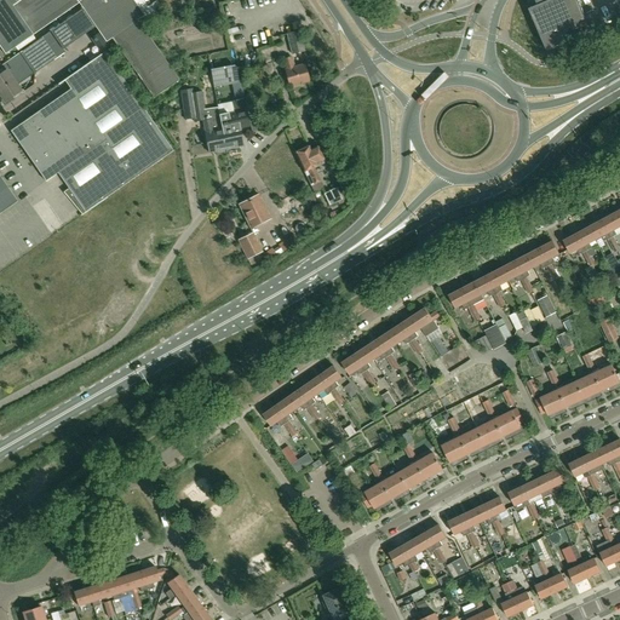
[(79,4),(78,3),(75,0),(0,0),(0,47),(5,55),(79,4)]
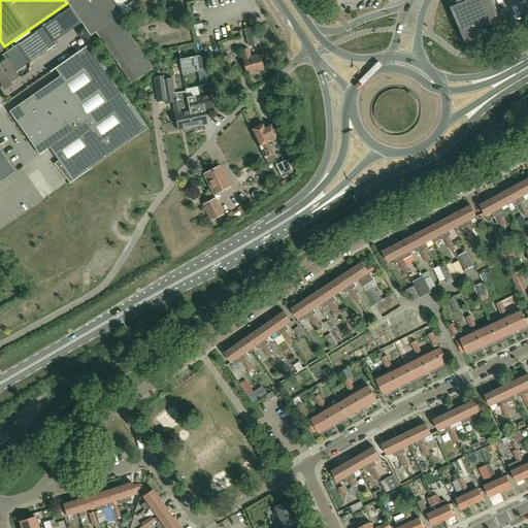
[(69,0),(66,2),(67,3),(85,28),(88,34),(90,36),(95,33),(130,84),(153,68),(117,17),(122,13),(112,0),(69,0)]
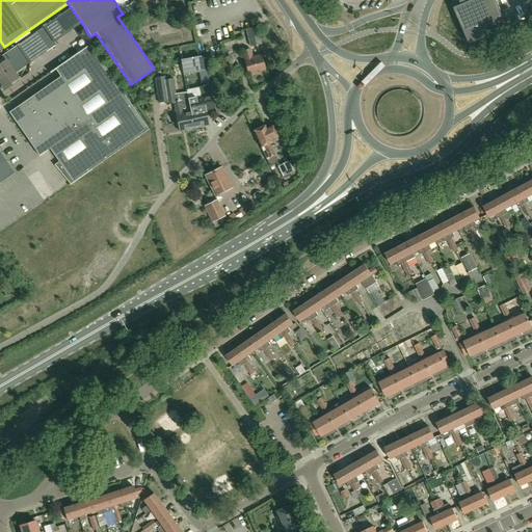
[(460,2),(452,5),(469,44),(508,27),(496,0),(463,0),(461,1),(460,1),(460,2)]
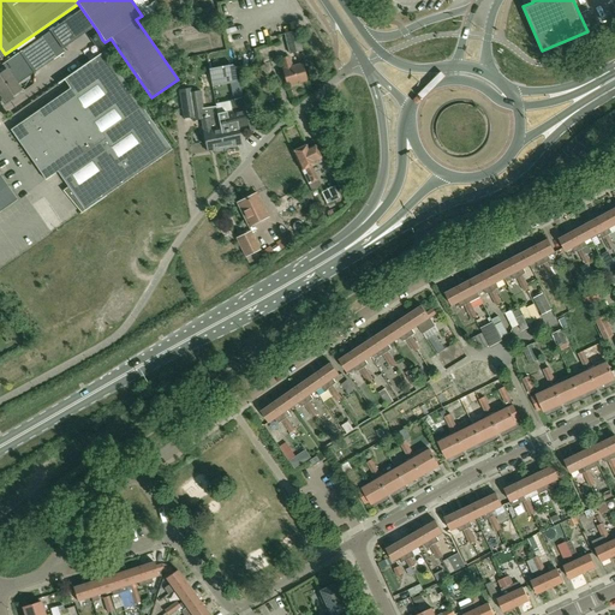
[(73,29),(67,19),(1,65),(5,71),(0,75),(0,99),(4,105),(13,99),(11,96),(21,90),(11,77),(28,65),(34,73),(64,52),(57,41),(73,29)]
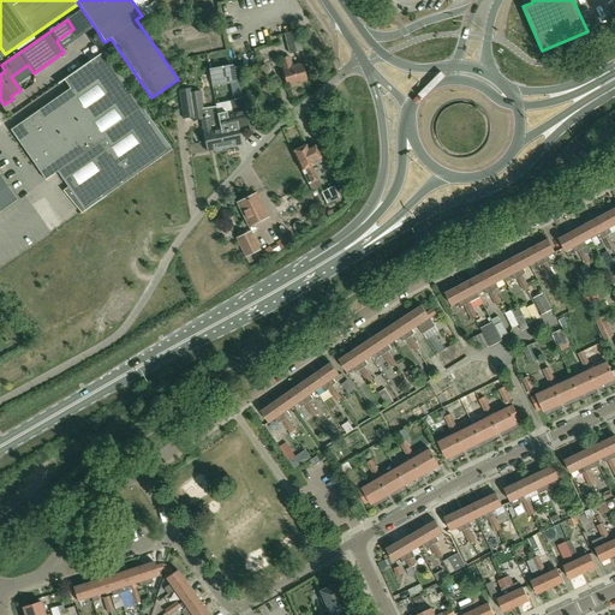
[(302,52),(298,31),(285,34),(290,54),(302,52)]
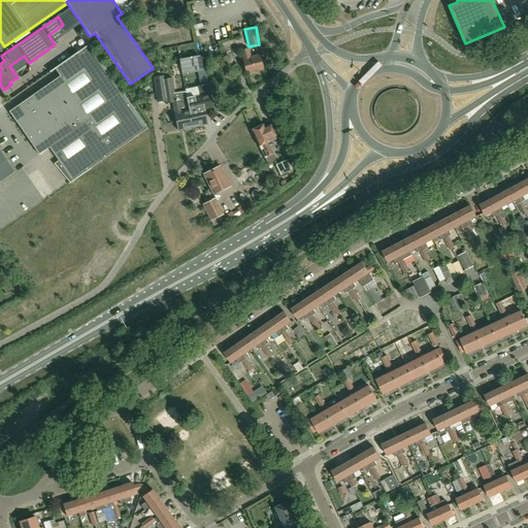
[(85,28),(77,33),(81,38),(88,34),(85,28)]
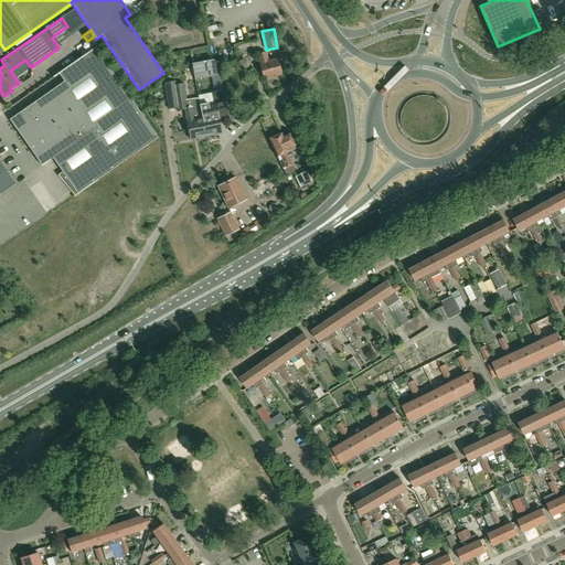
[(96,50),(95,48),(59,74),(64,82),(9,119),(41,166),(52,158),(62,172),(76,194),(73,196),(74,198),(96,181),(158,138),(134,103),(96,50)]
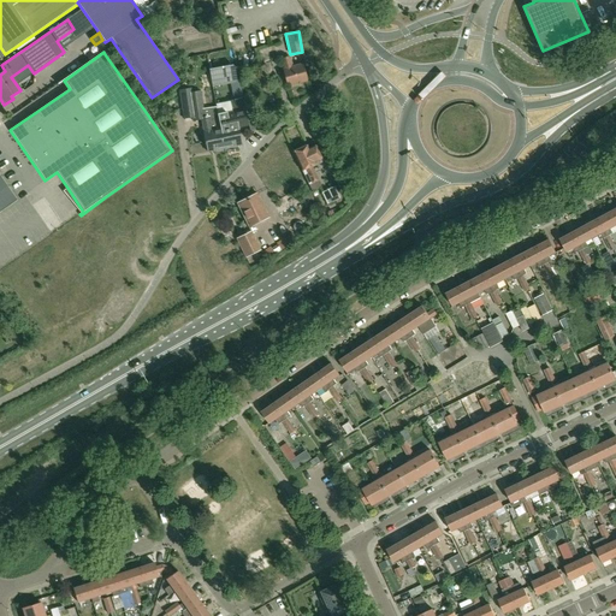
[(288,87),(307,82),(302,64),(292,66),(290,57),(280,59),(288,87)]
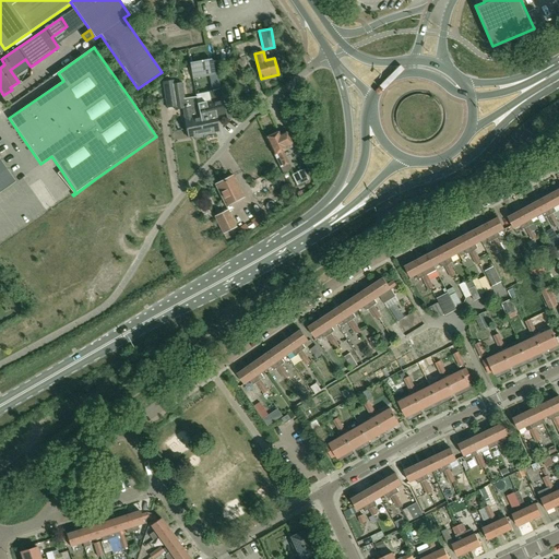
[(214,75),(212,61),(190,64),(192,79),(214,75)]
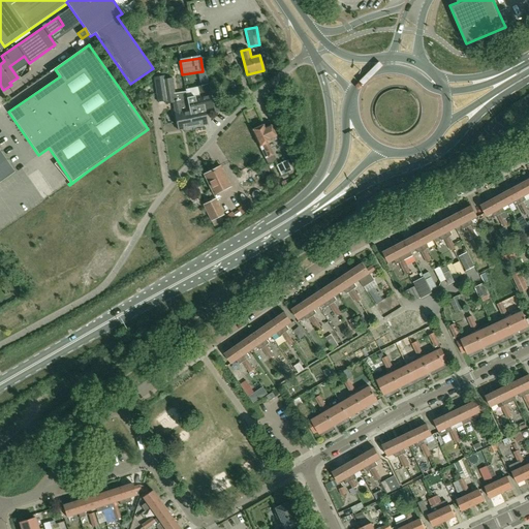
[(187,99),(187,98),(185,92),(175,94),(173,79),(164,80),(164,76),(154,78),(158,102),(165,101),(165,104),(173,102),(175,113),(175,114),(178,130),(192,127),(187,99)]
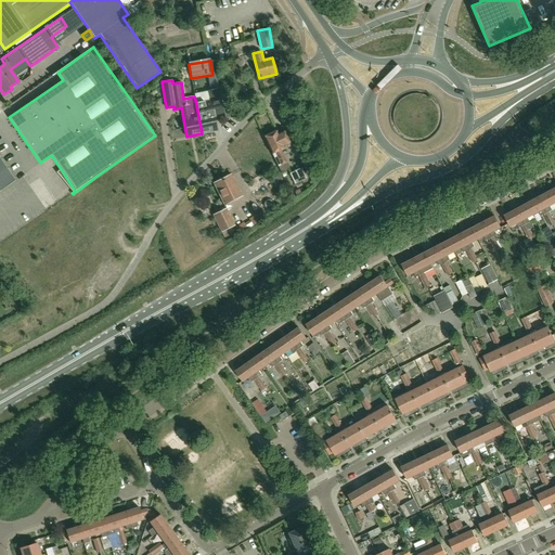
[(223,114),(220,99),(203,102),(196,103),(196,104),(202,133),(218,130),(215,116),(223,114)]
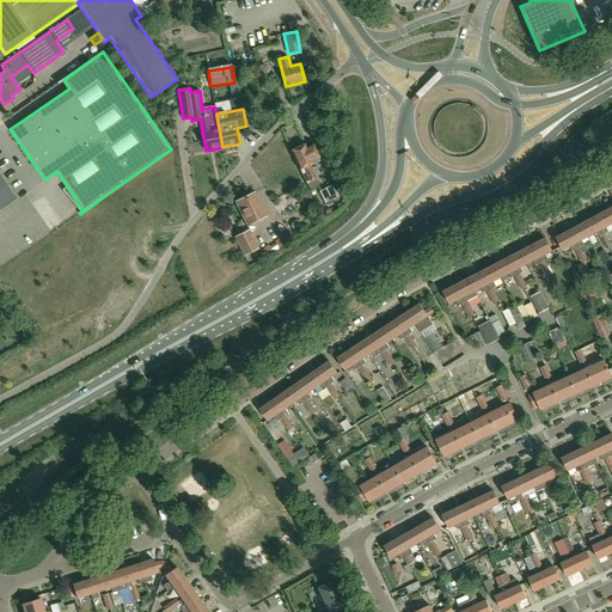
[(310,190),(319,185),(310,165),(313,164),(313,161),(318,159),(312,145),(306,147),(305,145),(292,151),(310,190)]
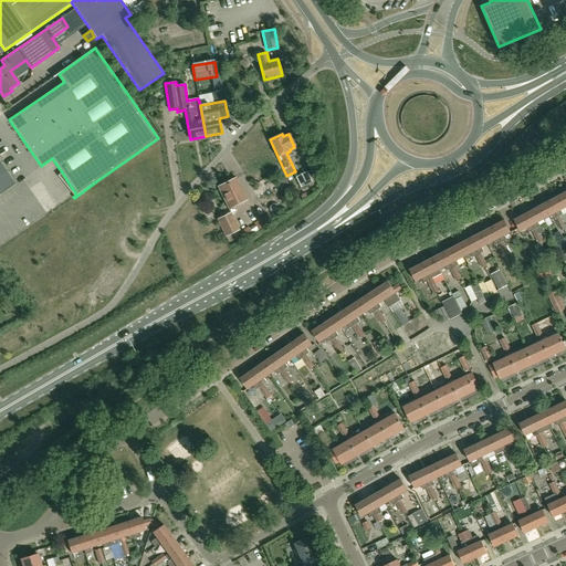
[(0,161),(0,195),(16,184),(0,161)]
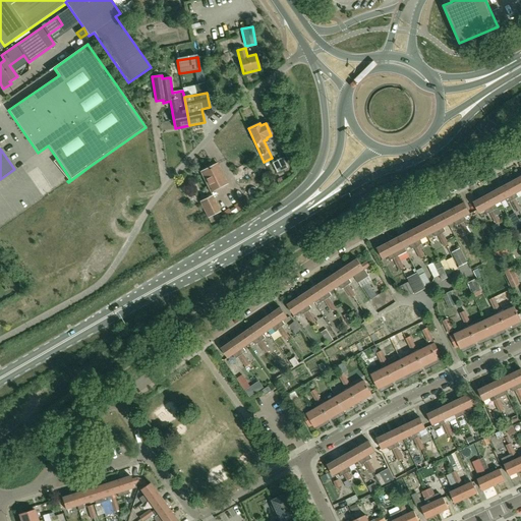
[(267,172),(259,158),(252,161),(258,176),(267,172)]
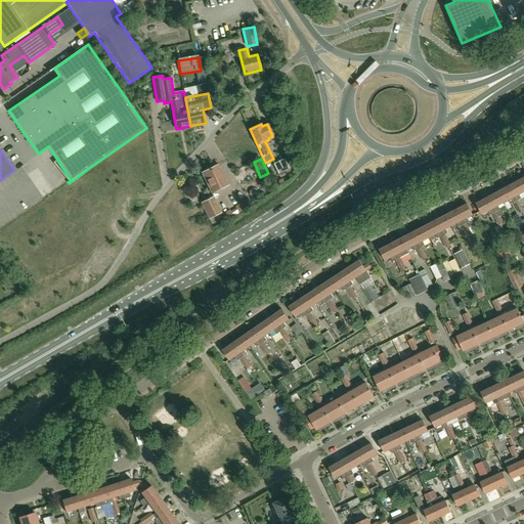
[(289,169),(285,159),(273,164),(277,174),(289,169)]
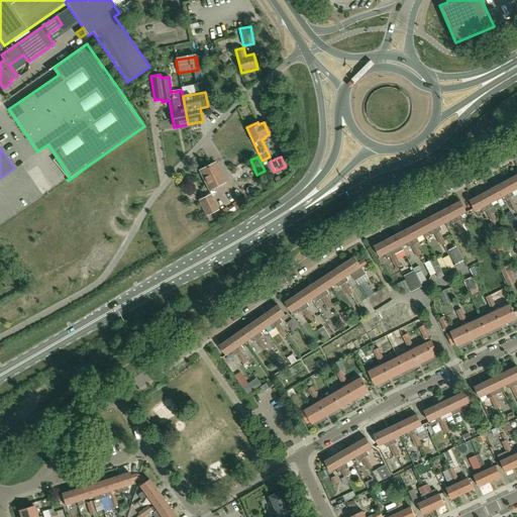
[(208,191),(225,182),(216,163),(199,172),(208,191)]
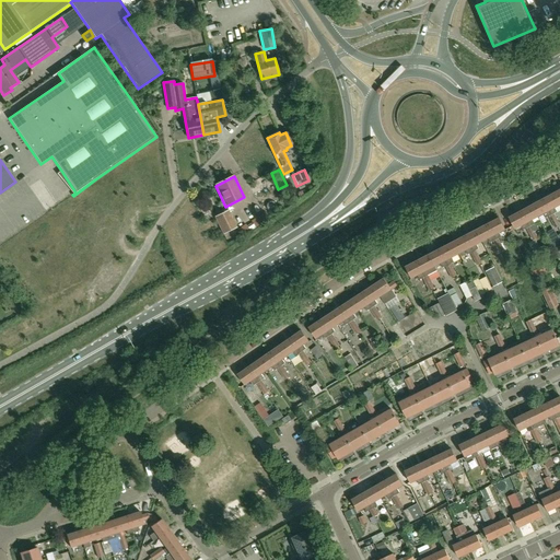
[(559,205),(559,203),(555,194),(543,199),(551,216),(549,217),(552,222),(557,220),(553,213),(558,212),(556,208),(559,205)]
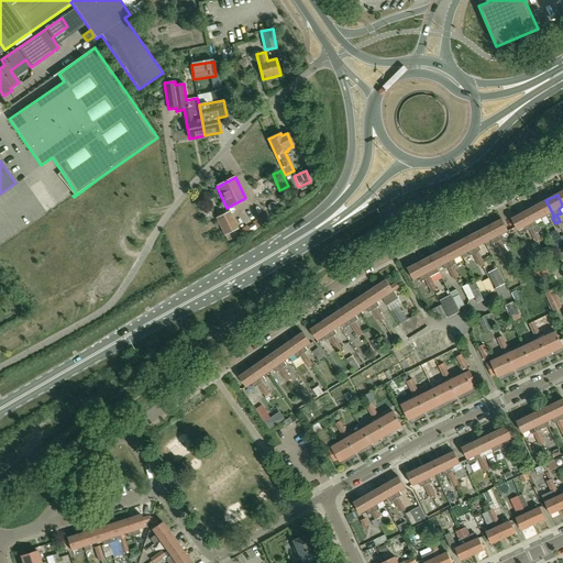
[(554,217),(545,200),(534,207),(541,219),(547,216),(549,219),(552,218),(554,217)]
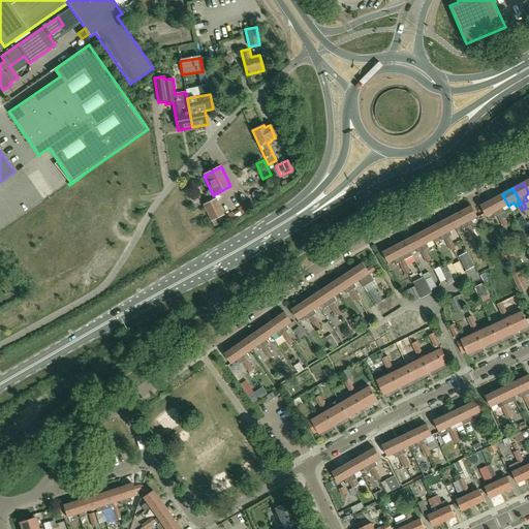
[(505,212),(503,208),(508,206),(502,194),(492,199),(500,215),(498,216),(501,221),(505,219),(509,217),(506,211),(505,212)]
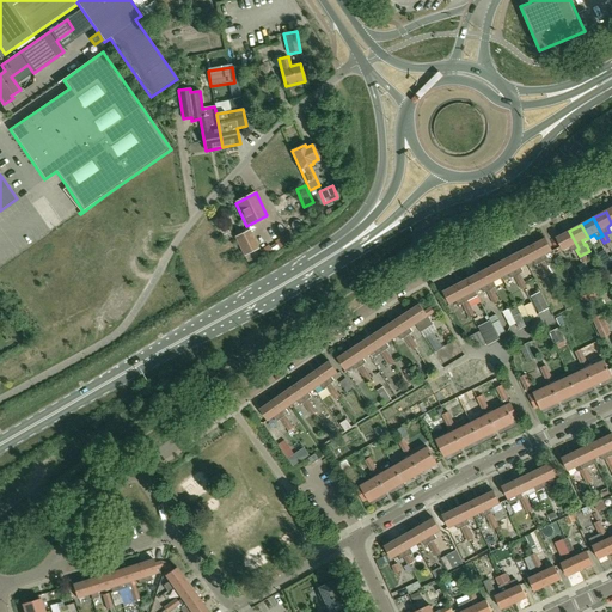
[(259,249),(250,230),(234,237),(244,256),(259,249)]
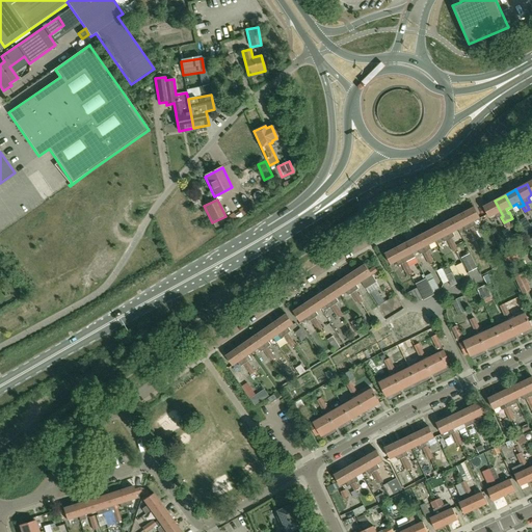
[(503,216),(495,201),(484,207),(489,217),(496,215),(498,218),(501,217),(503,216)]
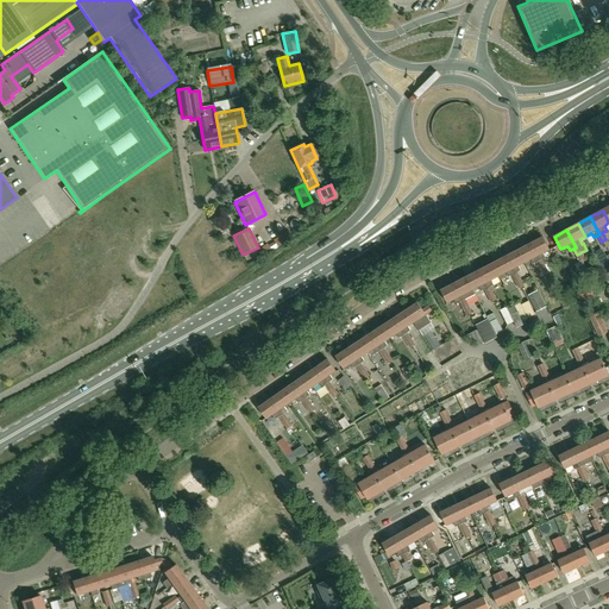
[(551,250),(544,237),(532,243),(540,261),(539,262),(541,268),(546,267),(542,259),(546,258),(544,253),(551,250)]
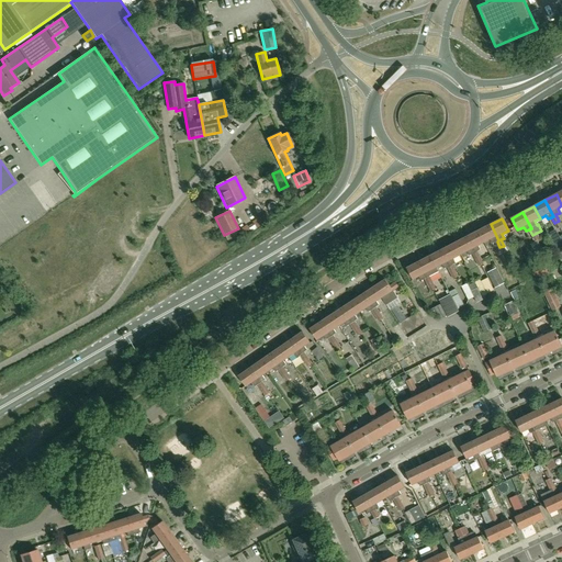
[(498,240),(491,224),(479,231),(485,243),(491,239),(493,244),(497,242),(498,240)]
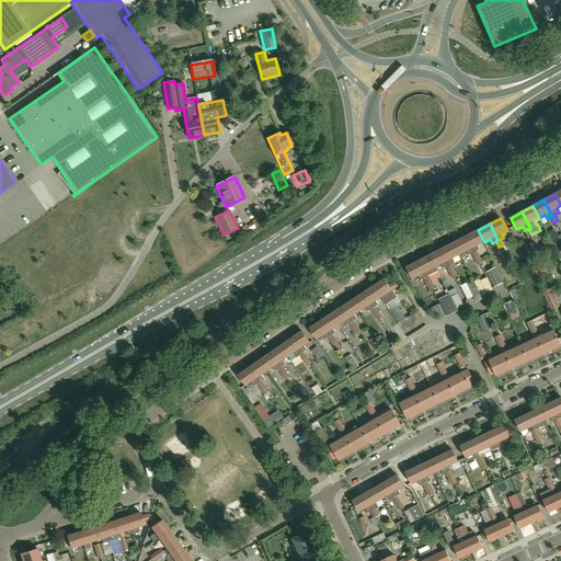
[(484,242),(478,230),(466,237),(474,252),(472,253),(476,260),(480,258),(477,251),(480,249),(478,245),(484,242)]
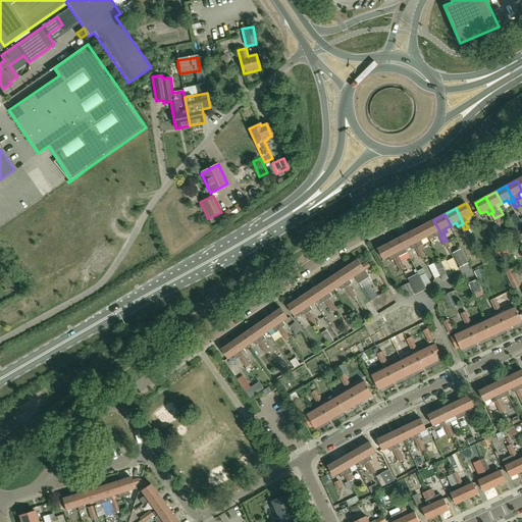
[(521,226),(521,223),(517,214),(510,217),(517,229),(521,226)]
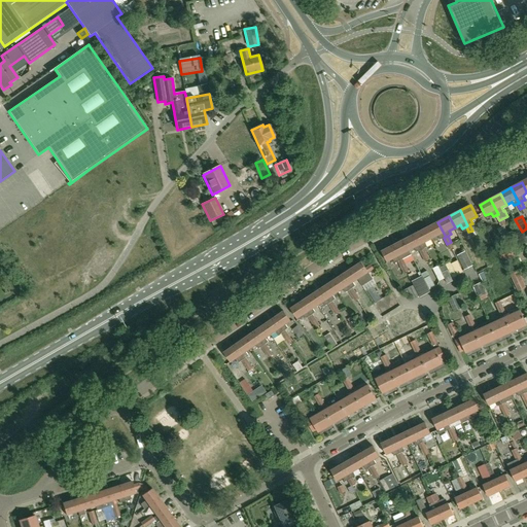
[(437,222),(426,227),(432,239),(438,236),(441,240),(444,238),(446,237),(437,222)]
